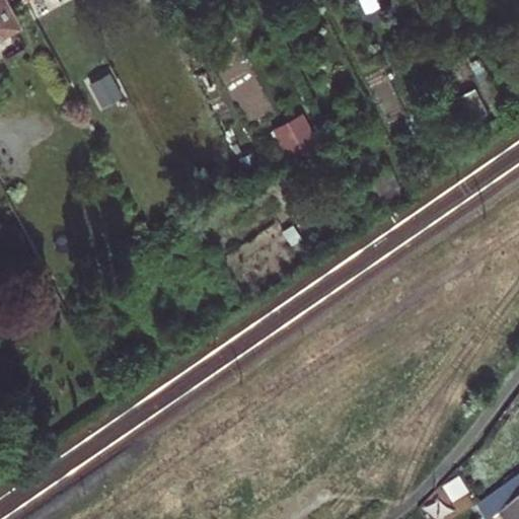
[(0,0),(0,34),(21,23),(8,0),(0,0)]
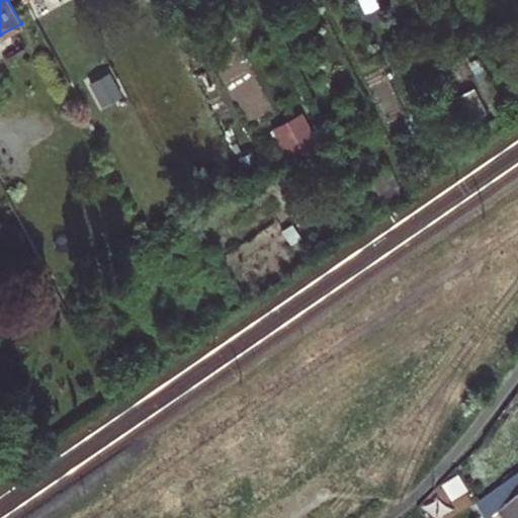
[(502,127),(512,121),(480,57),(468,62),(502,127)]
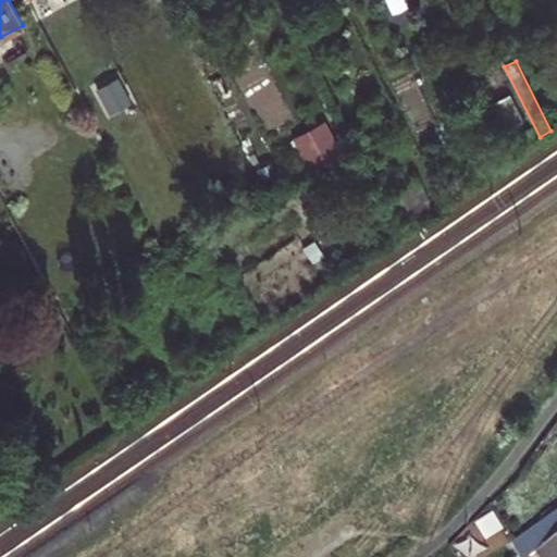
[(108,113),(132,101),(119,76),(95,89),(108,113)]
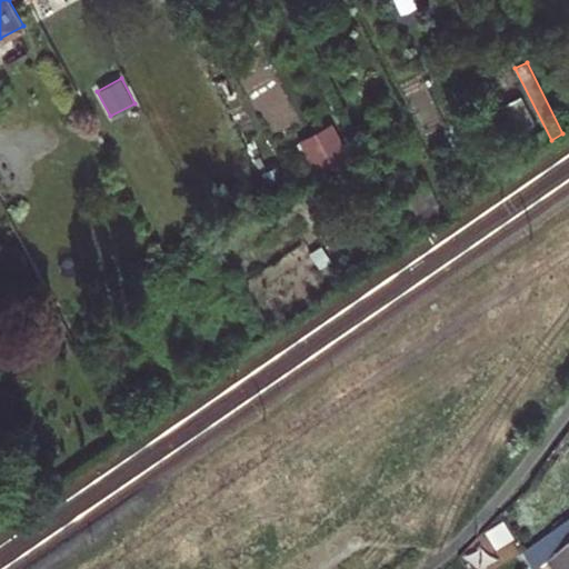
[(332,125),(302,140),(310,158),(340,142),(332,125)]
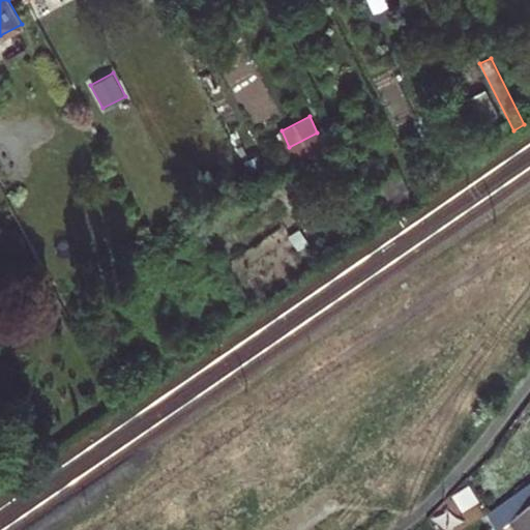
[(492,143),(508,134),(503,123),(486,131),(492,143)]
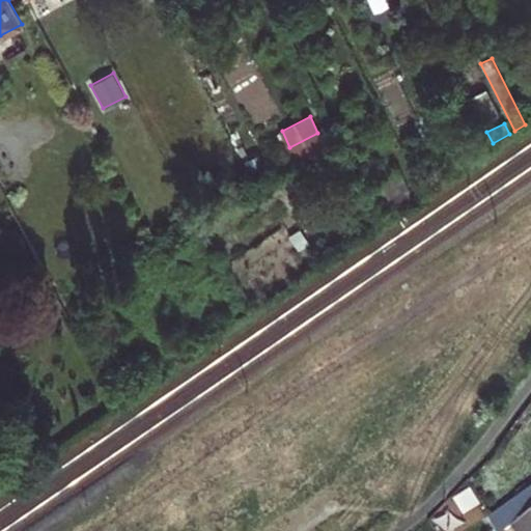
[(175,208),(189,201),(183,190),(169,197),(175,208)]
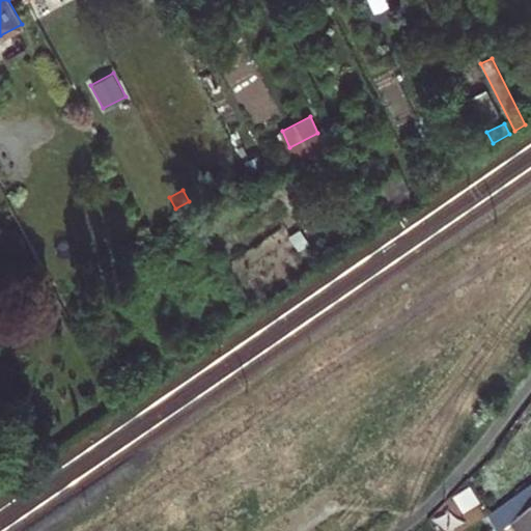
[(530,530),(530,514),(511,527),(513,530),(530,530)]
